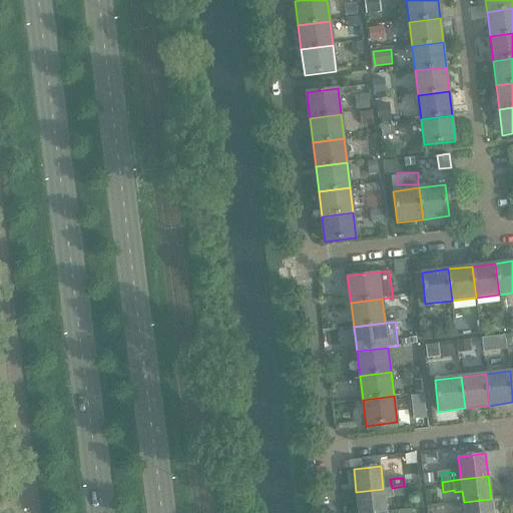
[(356,492),(358,512),(372,512),(386,511),(385,499),(406,496),(404,487),(404,486),(392,488),(383,489),(356,492)]
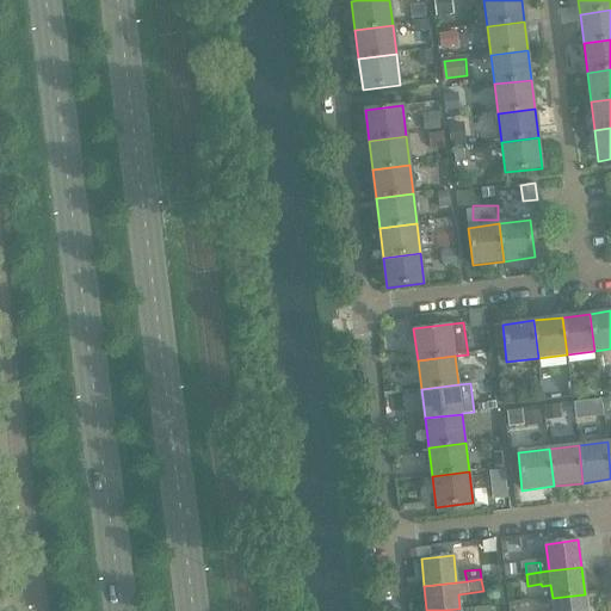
[(586,610),(585,594),(553,598),(554,610),(586,610)]
